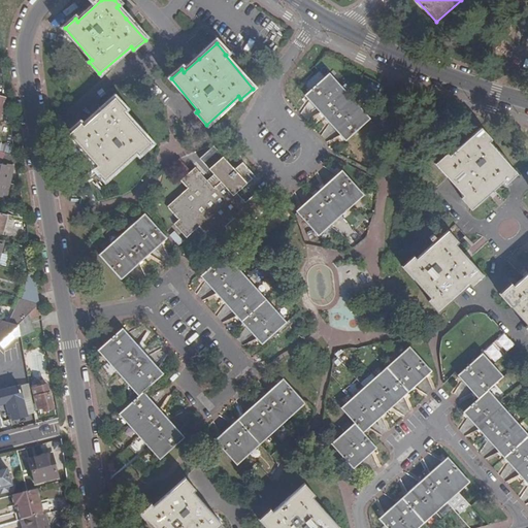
[(329,75),(304,96),(344,142),(369,121),(329,75)]
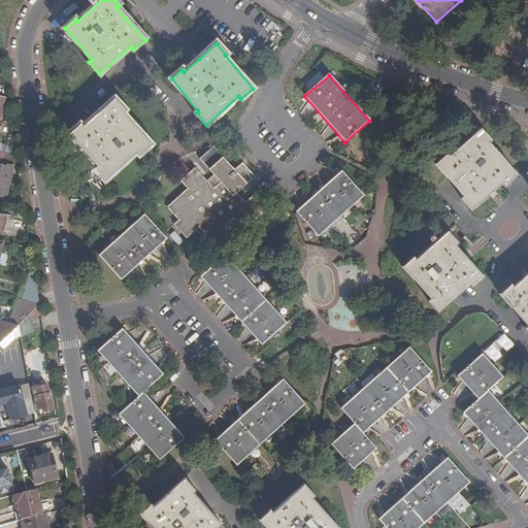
[(79,125),(69,134),(97,166),(93,168),(104,180),(135,154),(138,156),(150,145),(122,113),(125,110),(114,99),(83,128),(79,125)]
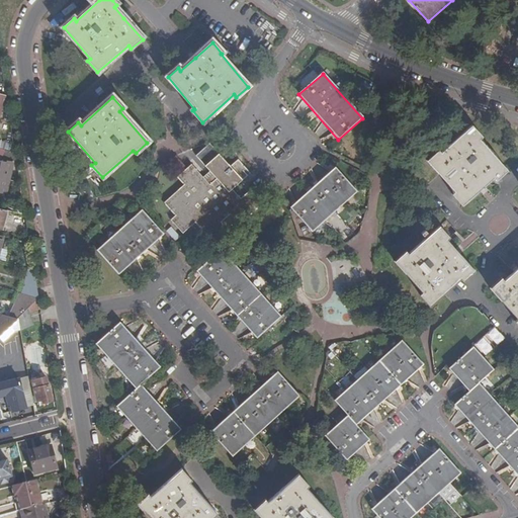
[(452,196),(461,206),(483,189),(494,179),(496,182),(506,173),(480,141),(483,138),(473,126),(440,155),(438,152),(427,162),(453,192),(452,196)]
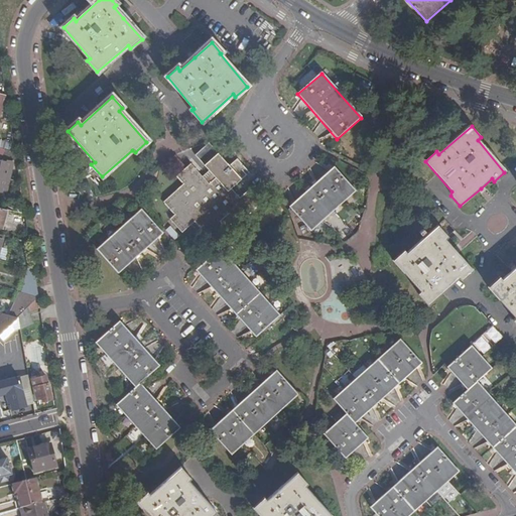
[(0,143),(0,149),(6,151),(15,154),(14,146),(1,142),(0,143)]
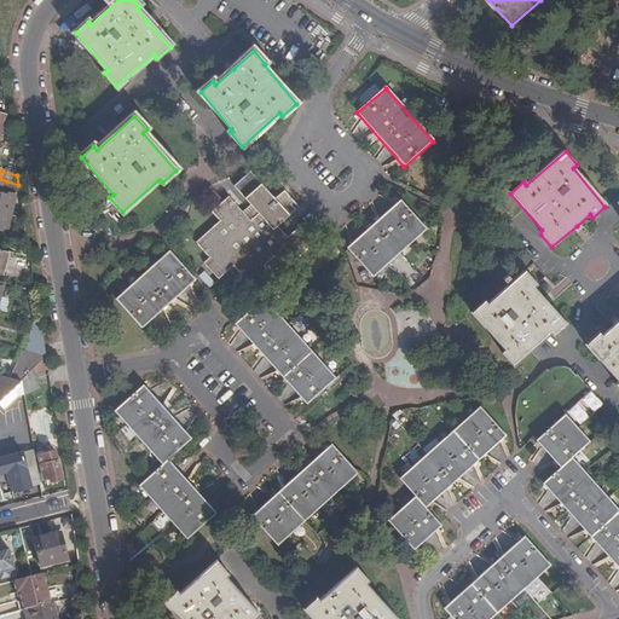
[(220,223),(196,243),(210,259),(204,265),(218,279),(232,266),(256,293),(273,278),(262,266),(275,256),(285,268),(311,247),(296,230),(287,237),(277,225),(294,210),(296,213),(302,207),(300,204),(298,207),(285,192),(275,202),(250,174),(233,189),(249,206),(242,213),(229,197),(210,213),(220,223)]
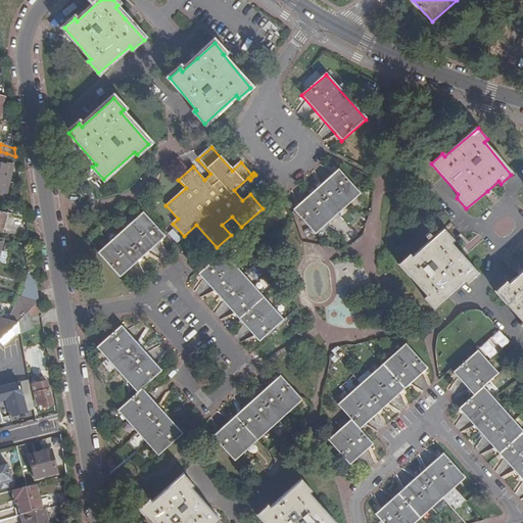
[(0,193),(6,195),(13,167),(7,165),(7,167),(3,165),(6,153),(0,151),(0,193)]
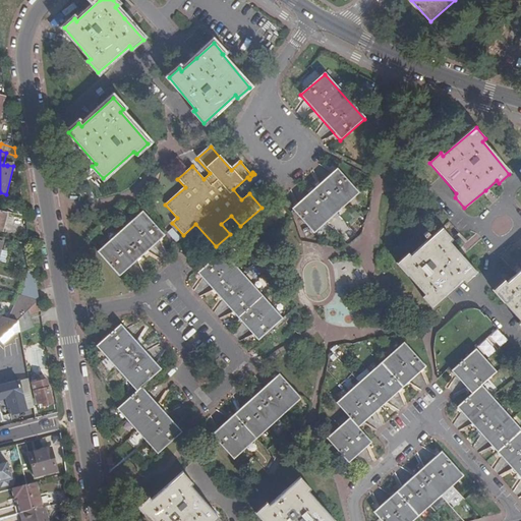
[(338,169),(292,209),(313,233),(358,193),(338,169)]
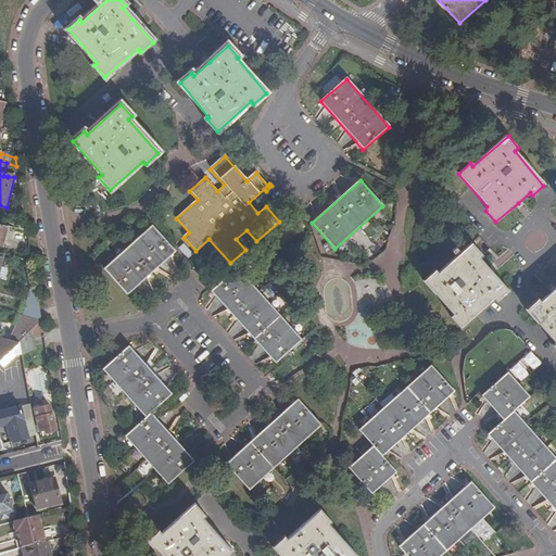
[(152,227),(104,269),(128,294),(175,253),(152,227)]
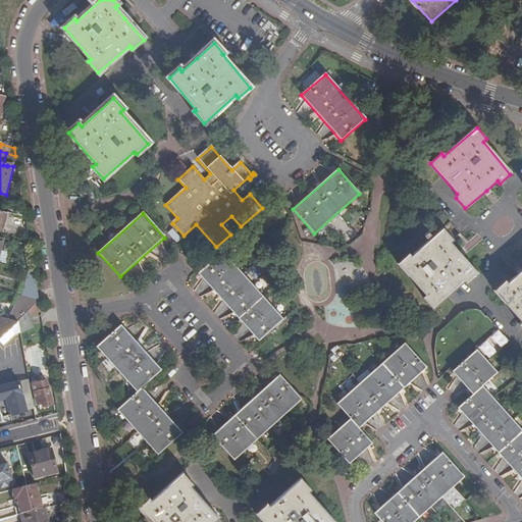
[(171,229),(166,233),(175,243),(179,239),(171,229)]
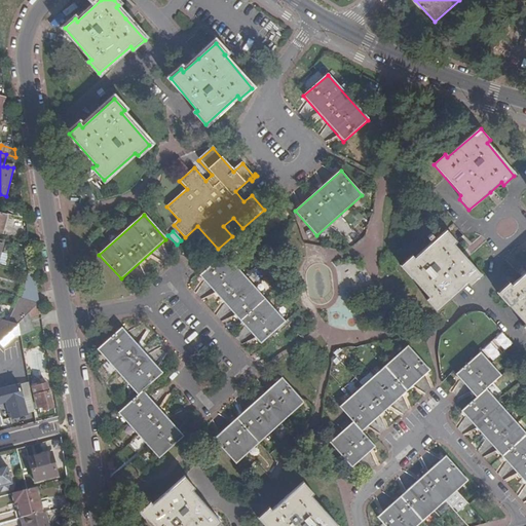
[(412,257),(401,266),(428,298),(425,301),(436,312),(468,285),(470,287),(482,276),(464,256),(454,245),(457,242),(447,231),(415,259),(412,257)]
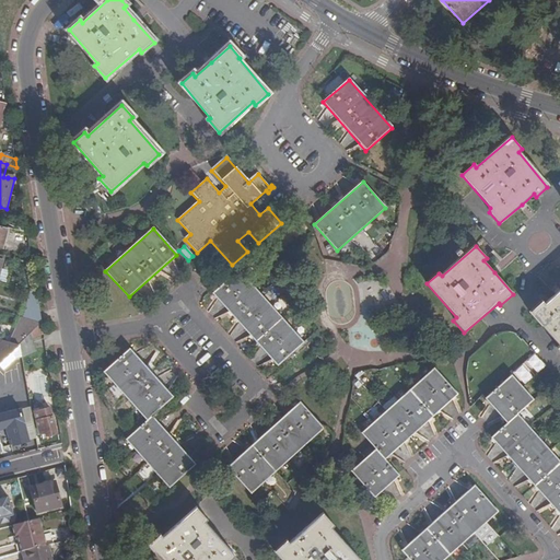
[(238,271),(213,294),(277,365),(302,343),(238,271)]
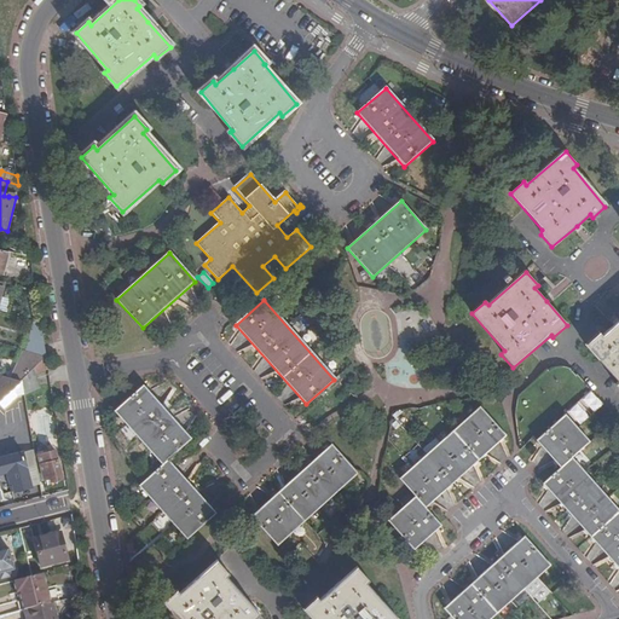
[(41,324),(34,322),(27,352),(46,358),(41,324)]
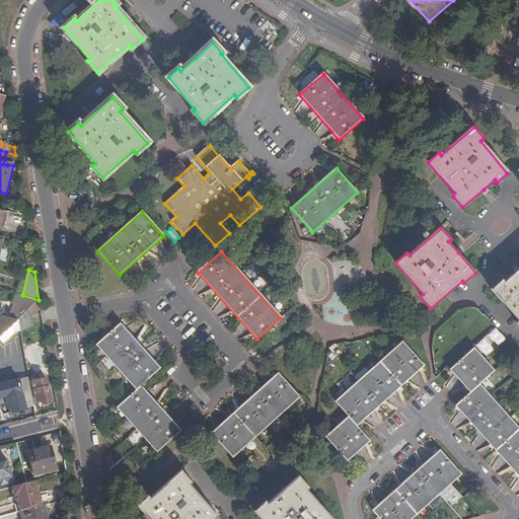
[(503,280),(492,289),(518,319),(518,320),(517,322),(518,324),(518,270),(518,271),(505,283),(503,280)]
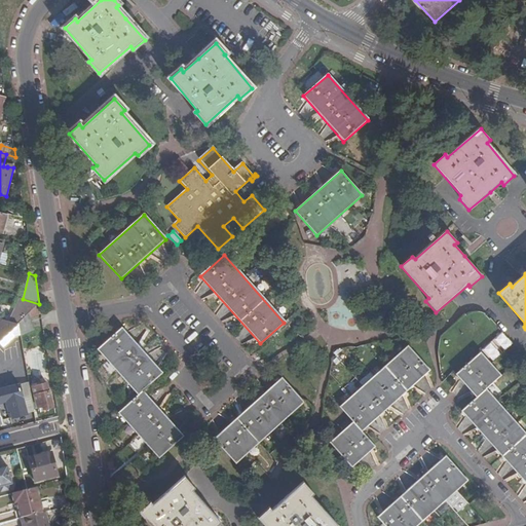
[(9,323),(19,325),(39,304),(23,299),(21,299),(19,304),(13,314),(9,323)]
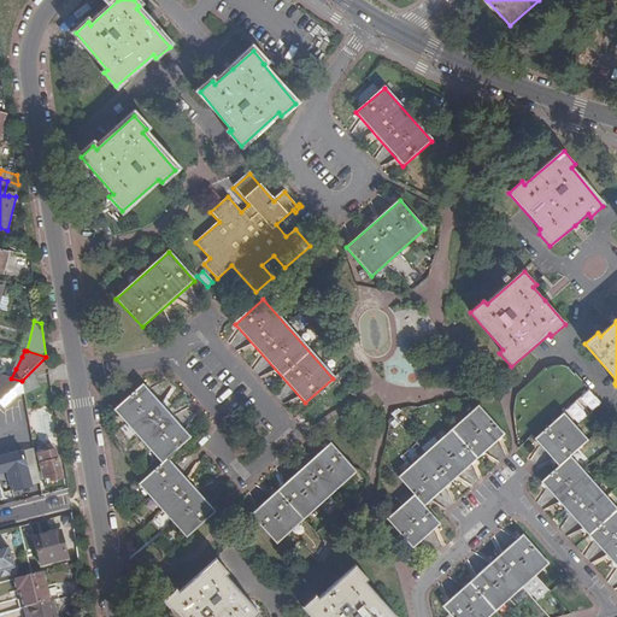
[(16,369),(22,357),(17,354),(11,366),(16,369)]
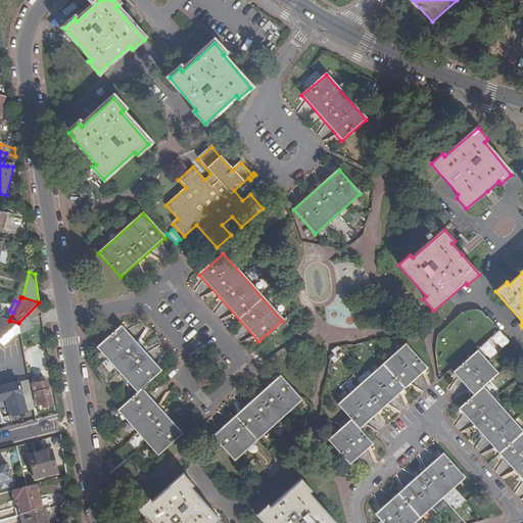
[(39,302),(18,323),(19,333),(30,330),(34,330),(32,319),(42,317),(39,302)]
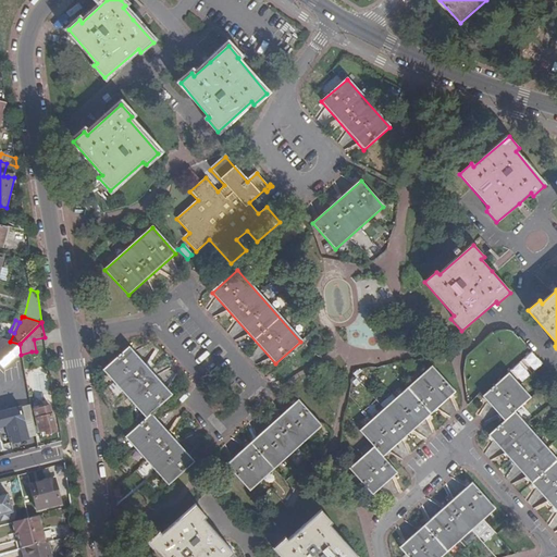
[(10,342),(0,338),(0,362),(20,344),(10,342)]
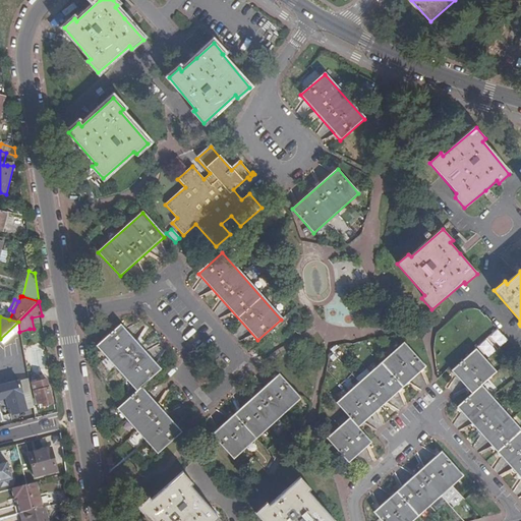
[(18,322),(0,339),(4,343),(13,333),(19,332),(18,322)]
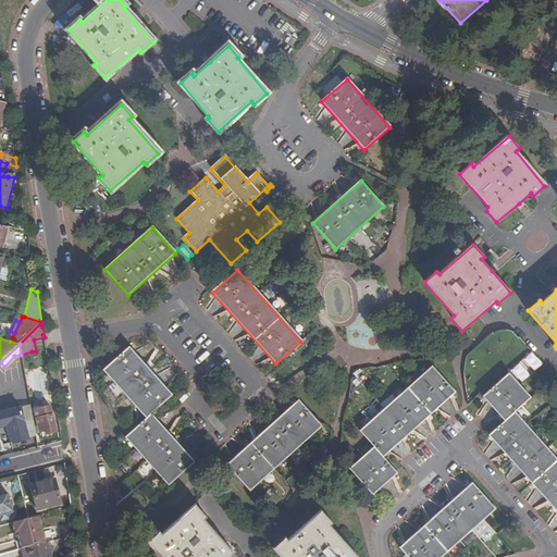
[(146,419),(125,437),(169,485),(194,462),(150,415),(172,396),(128,348),(103,370),(146,419)]
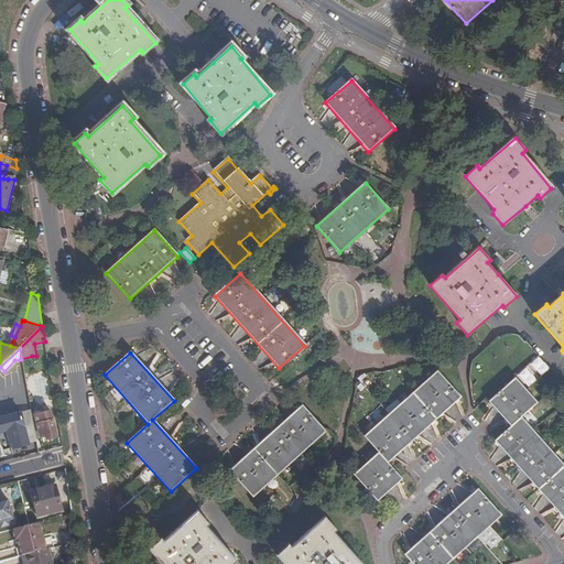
[(354,475),(377,501),(401,479),(400,477),(388,463),(461,398),(438,371),(365,436),(379,453),(354,475)]
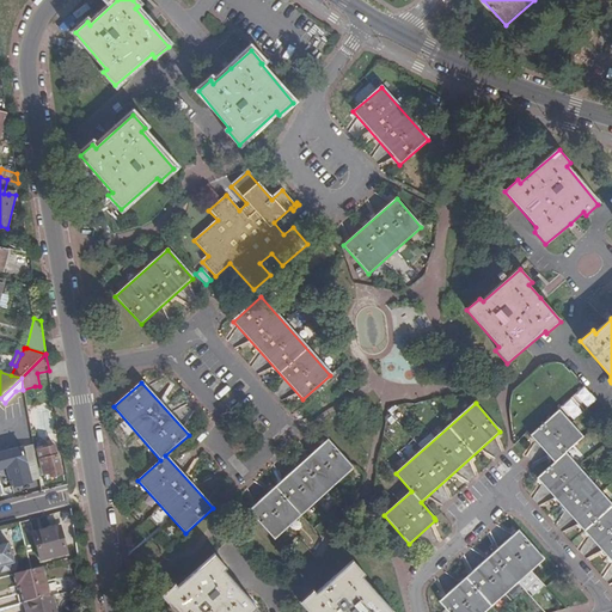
[(555,463),(537,478),(611,563),(611,506),(564,453),(583,438),(560,410),(531,435),(555,463)]
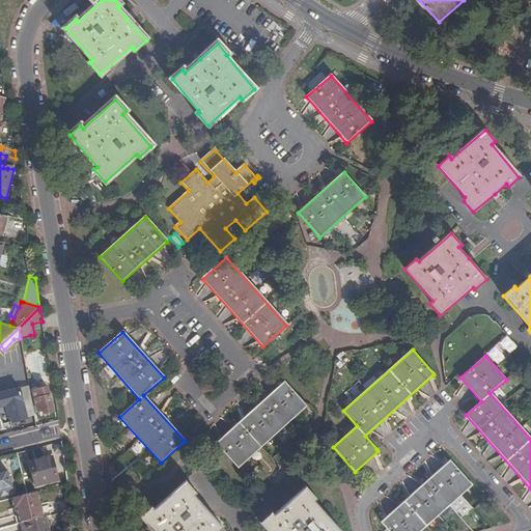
[(284,384),(216,444),(238,468),(306,408),(284,384)]
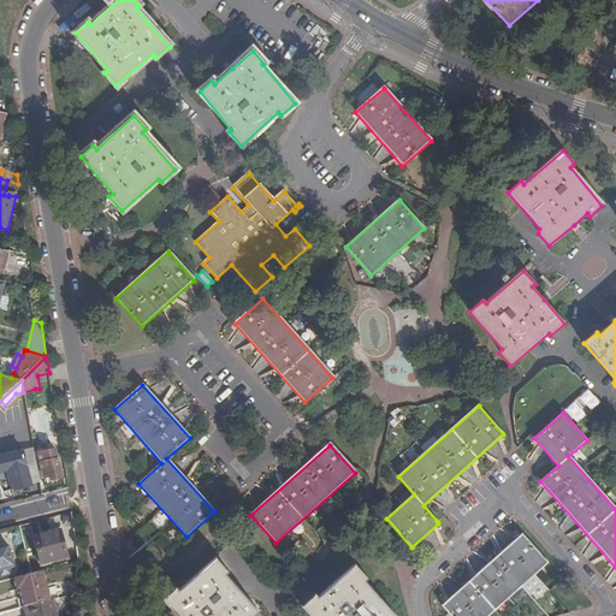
[(39,452),(41,463),(45,477),(51,477),(51,480),(63,477),(58,458),(55,448),(39,452)]
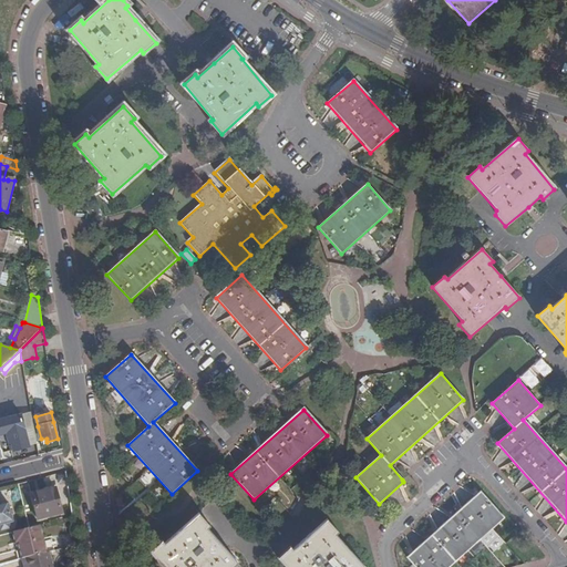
[(0,420),(0,437),(3,453),(29,446),(21,415),(0,420)]
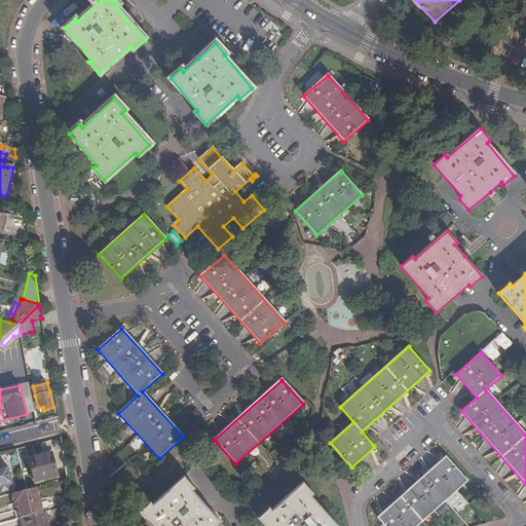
[(33,386),(29,387),(33,408),(38,407),(35,396),(33,386)]
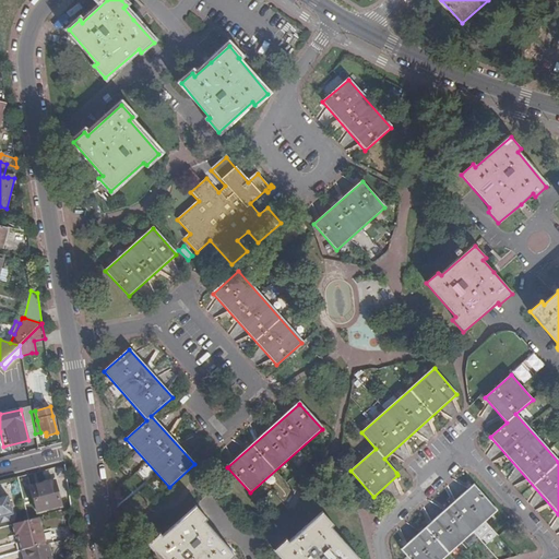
[(55,483),(32,488),(38,513),(60,508),(55,483)]
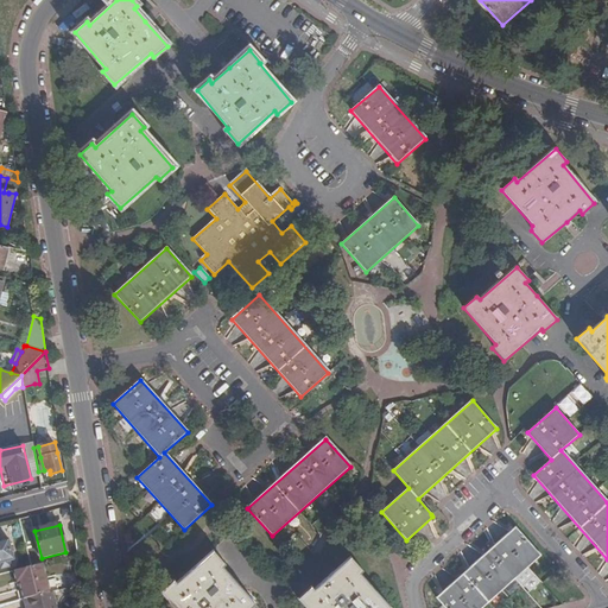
[(514,530),(437,597),(445,607),(481,607),(540,557),(514,530)]
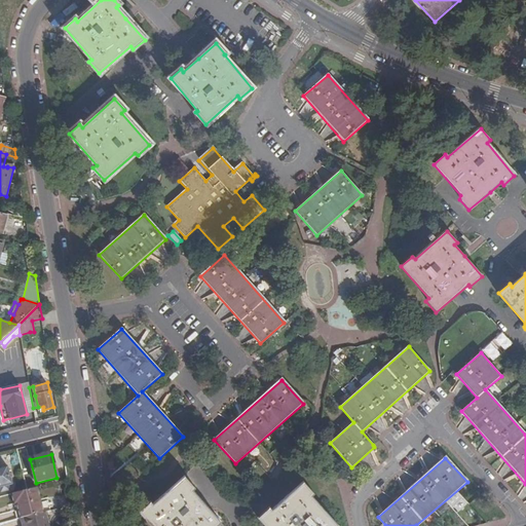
[(0,470),(0,488),(0,489),(1,493),(9,491),(8,486),(12,486),(7,467),(0,470)]
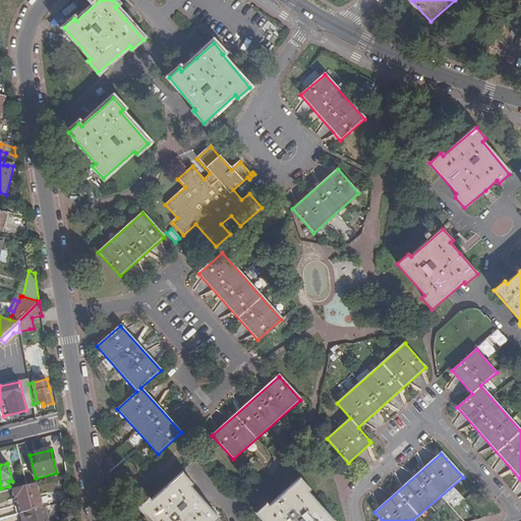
[(403,482),(410,477),(403,468),(396,473),(403,482)]
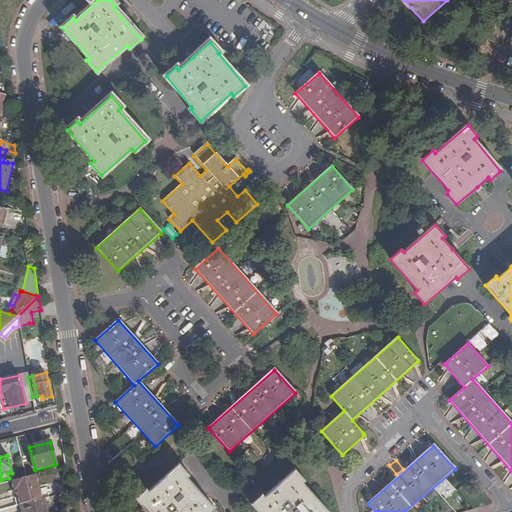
[(189,475),(181,464),(149,492),(147,490),(136,499),(147,511),(209,511),(213,509),(186,478),(189,475)]
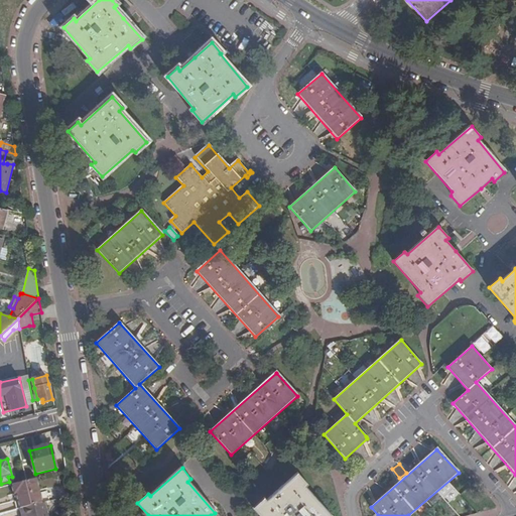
[(330,515),(304,489),(308,485),(297,475),(285,486),(267,501),(265,498),(253,508),(260,515),(330,515)]
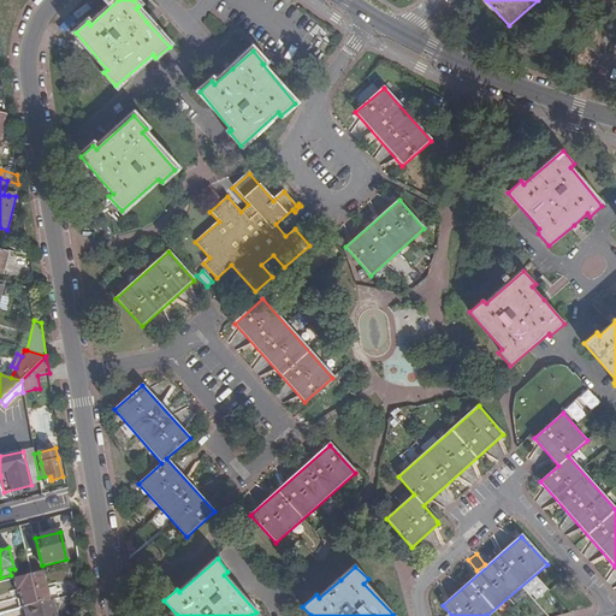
[(31,575),(15,579),(18,592),(21,591),(25,608),(51,600),(43,572),(31,575)]
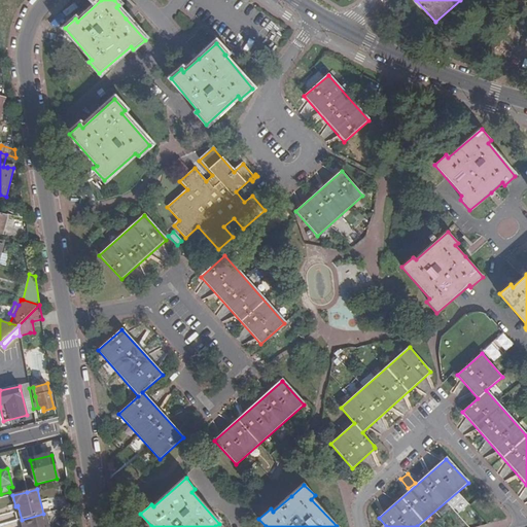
[(43,514),(22,520),(23,526),(48,526),(46,514),(43,514)]
